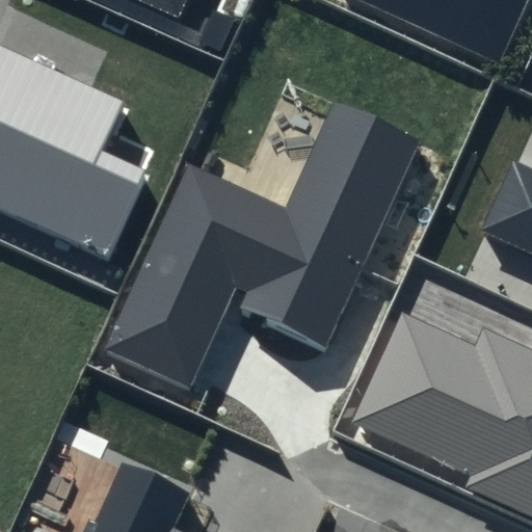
[(131,0),(184,23),(194,0),(131,0)]
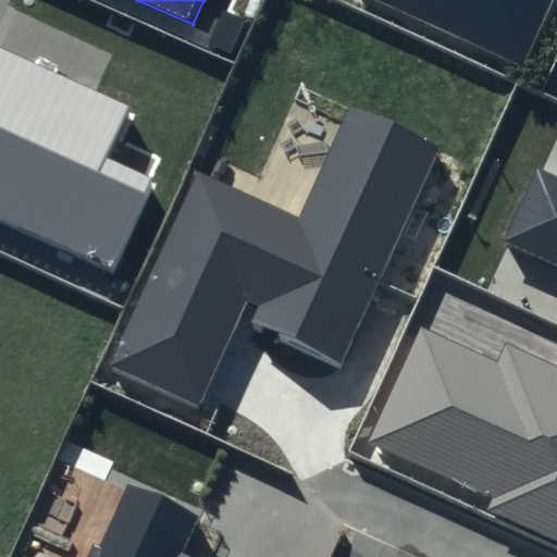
[(0,46),(0,219),(114,270),(155,181),(106,159),(130,104),(0,46)]
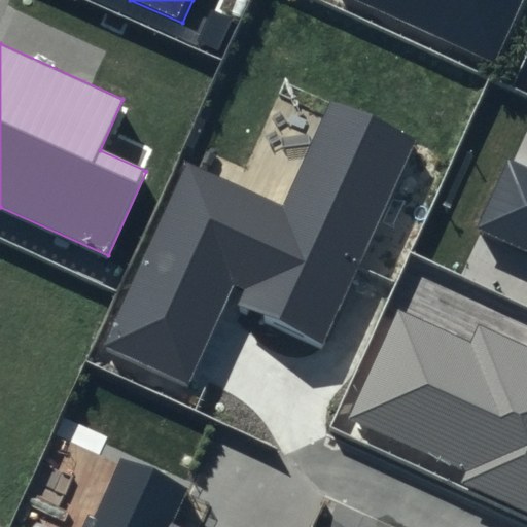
[(282,205),(188,164),(107,346),(188,382),(232,284),(244,289),(237,306),(323,345),(415,139),(329,100),(282,205)]
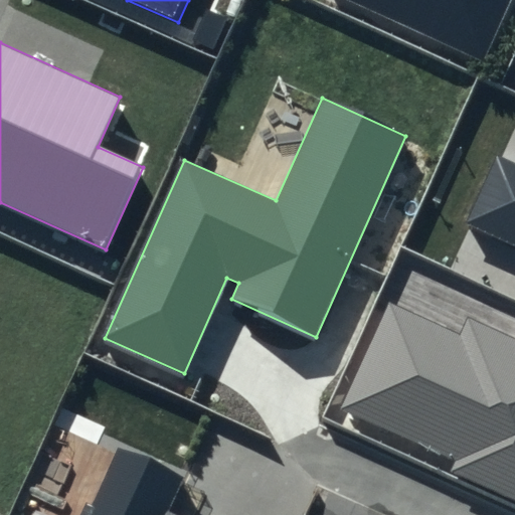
[(514,160),(495,151),(462,224),(514,248),(514,160)]
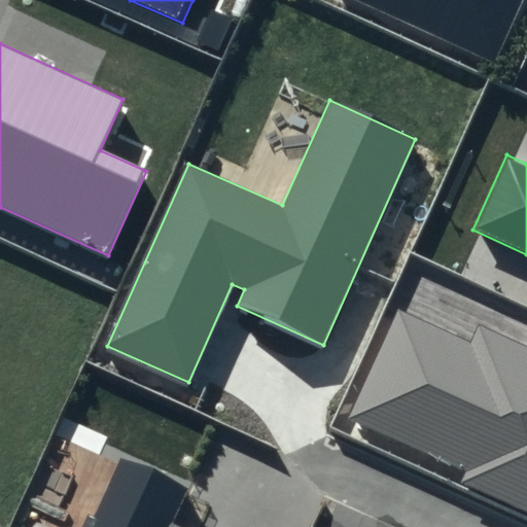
[(470,342),(398,309),(349,417),(464,470),(459,481),(526,512),(526,347),(479,325),(470,342)]
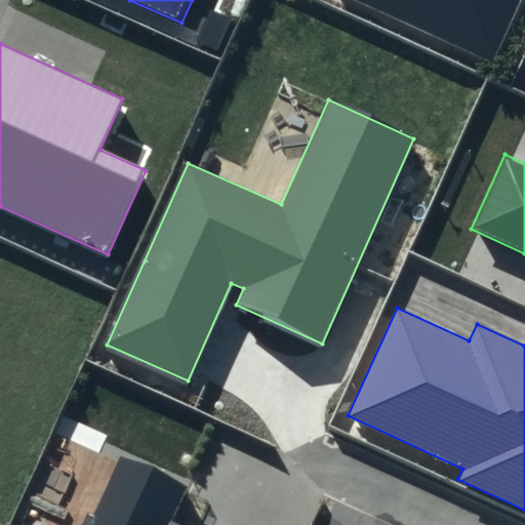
[(118,459),(88,524),(188,524),(172,518),(185,489),(118,459)]
